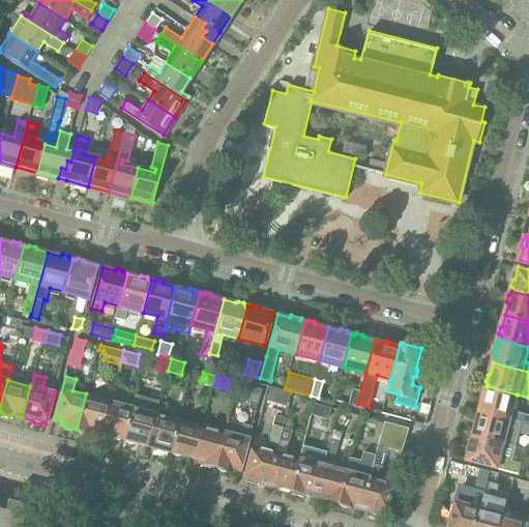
[(263,387),(252,385),(247,398),(259,400),(263,387)]
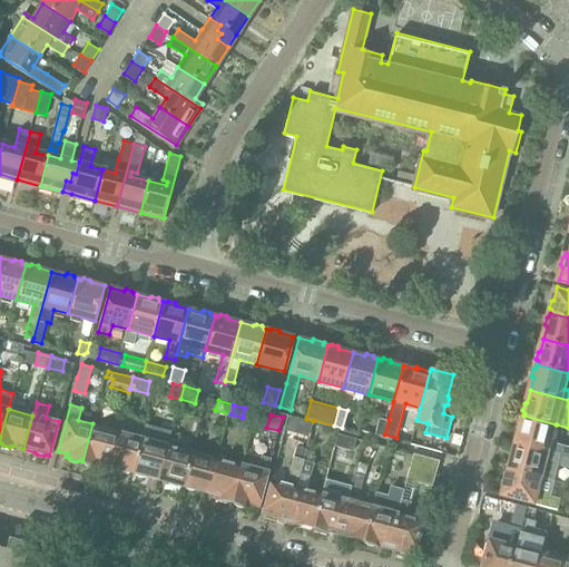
[(286,429),(308,436),(313,421),(306,419),(306,418),(291,414),(286,429)]
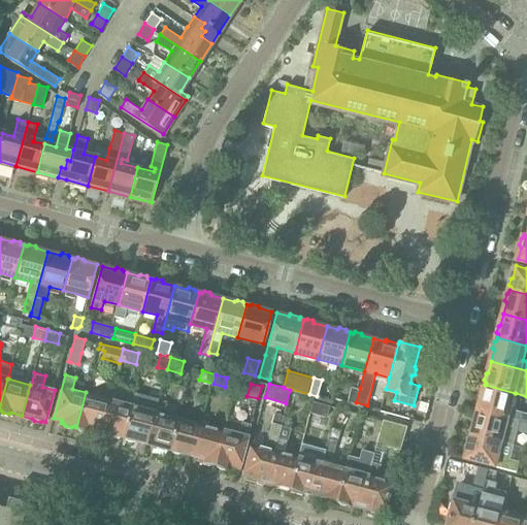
[(482,397),(479,408),(526,421),(526,412),(513,408),(511,407),(515,393),(485,385),(484,388),(482,389),(481,395),(482,397)]
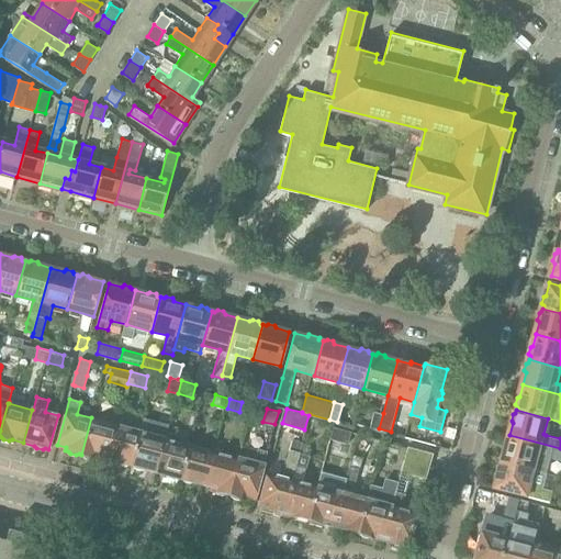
[(383,413),(374,411),(370,426),(379,429),(383,413)]
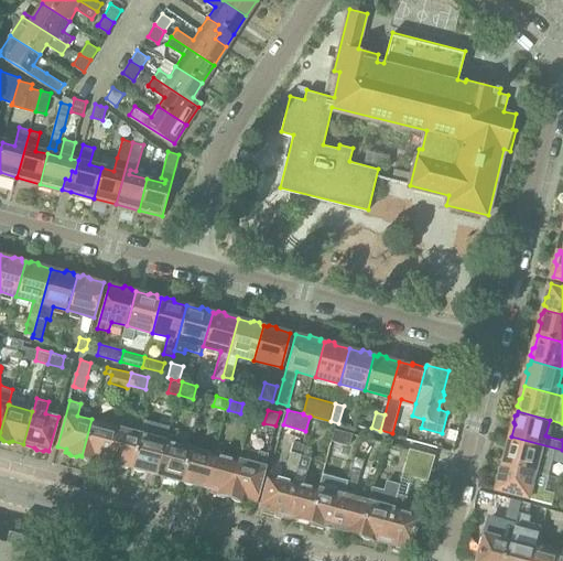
[(91,419),(82,456),(85,457),(87,460),(93,461),(96,460),(98,461),(99,457),(107,460),(117,425),(91,419)]
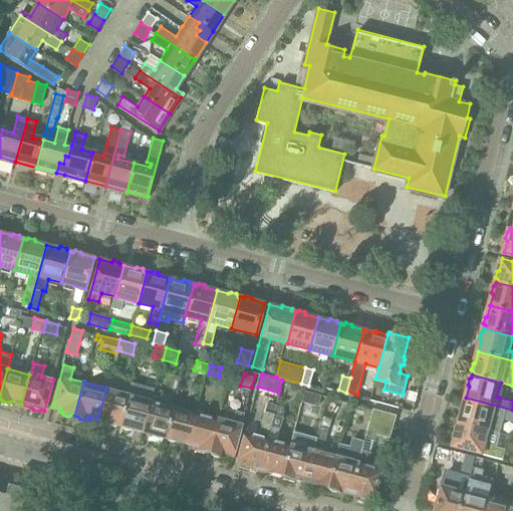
[(129,394),(120,425),(122,426),(124,428),(130,429),(133,428),(143,431),(154,391),(155,391),(155,389),(132,381),(129,394)]
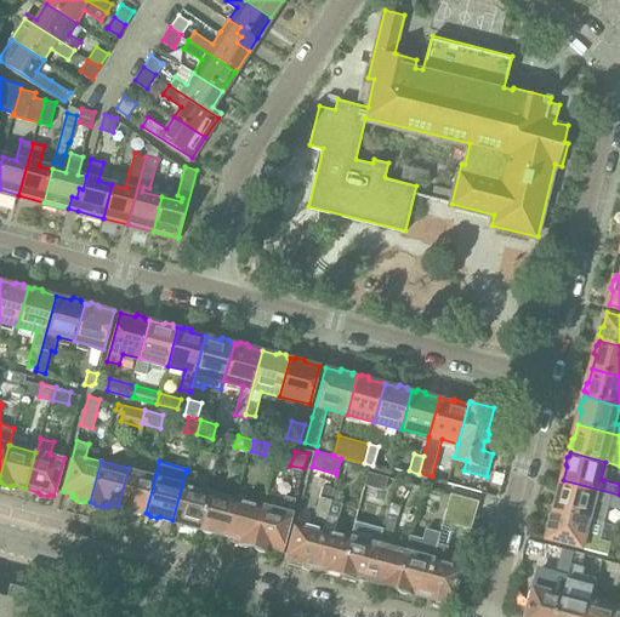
[(129,468),(118,506),(130,509),(134,512),(140,513),(143,513),(146,513),(155,475),(129,468)]
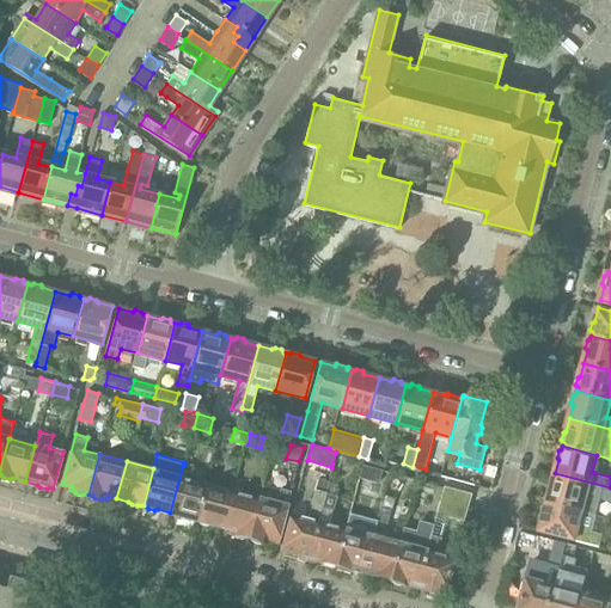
[(379,481),(384,468),(364,464),(360,477),(379,481)]
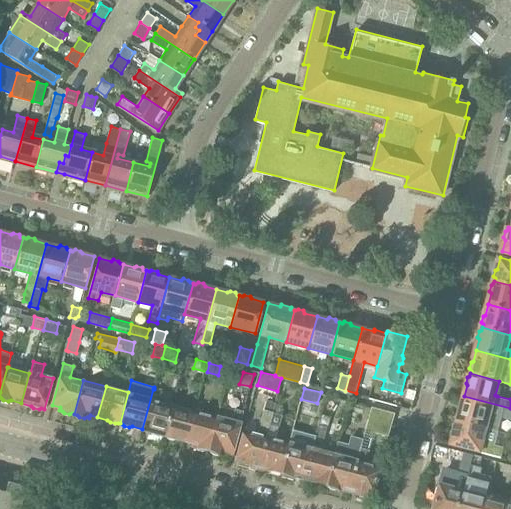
[(153,389),(142,429),(152,432),(154,434),(160,435),(162,434),(165,435),(173,404),(159,401),(162,391),(154,389),(153,389)]
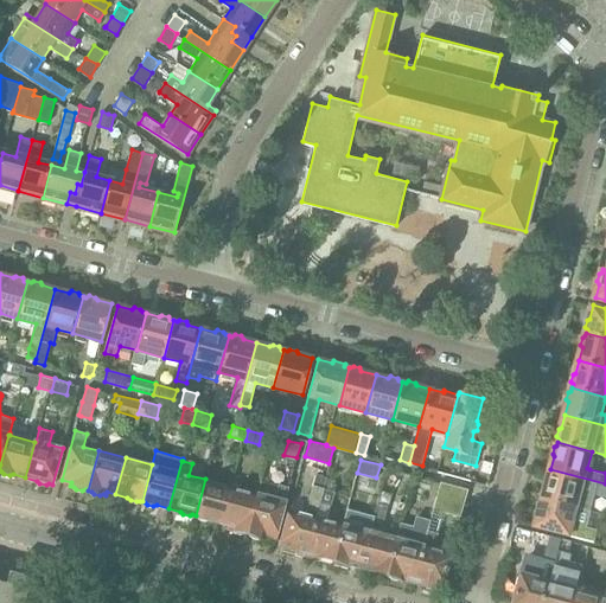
[(544,485),(542,492),(544,494),(543,496),(593,510),(597,494),(605,495),(605,483),(550,469),(547,482),(544,485)]
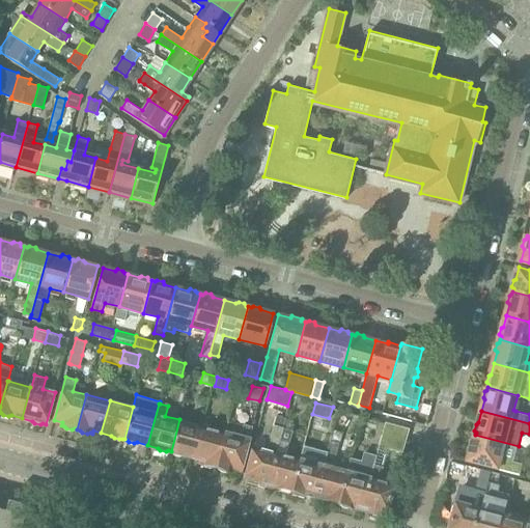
[(179,419),(171,451),(173,452),(175,454),(180,455),(184,454),(194,457),(202,425),(179,419)]
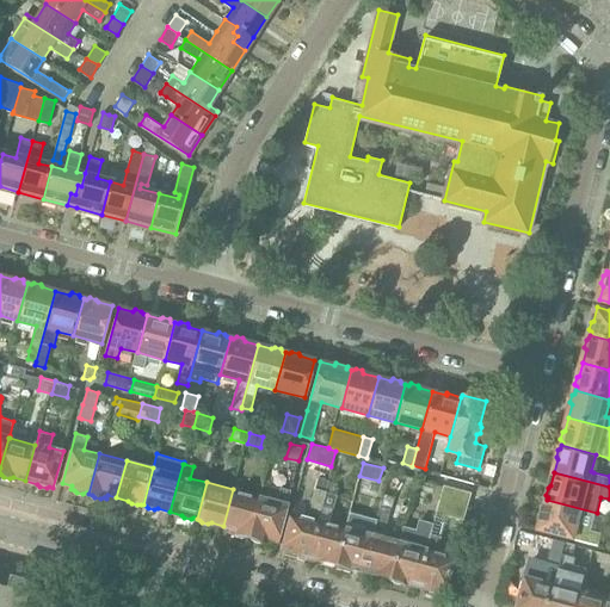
[(444,484),(439,497),(468,506),(472,491),(444,484)]
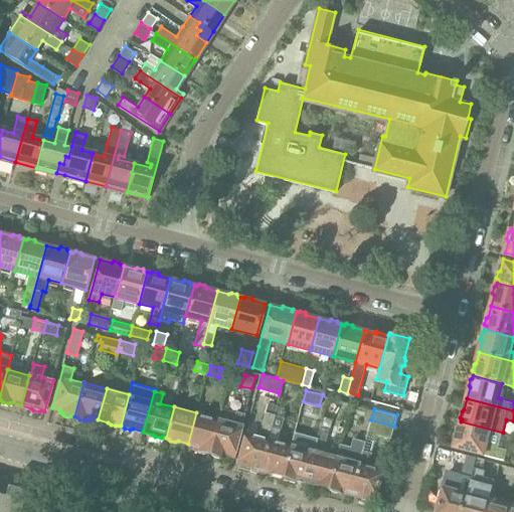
[(219,418),(210,453),(212,453),(214,455),(219,457),(222,456),(225,457),(226,454),(234,456),(245,412),(236,410),(233,422),(219,418)]
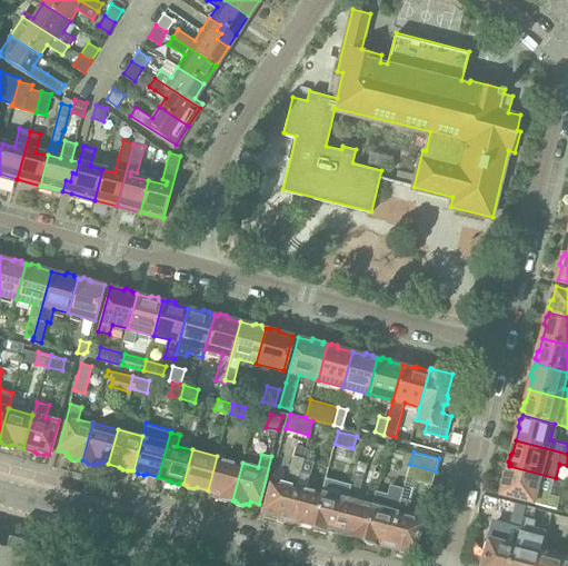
[(271,477),(262,512),(266,513),(265,516),(277,518),(277,516),(288,519),(305,458),(294,455),(290,467),(291,467),(288,482),(271,477)]
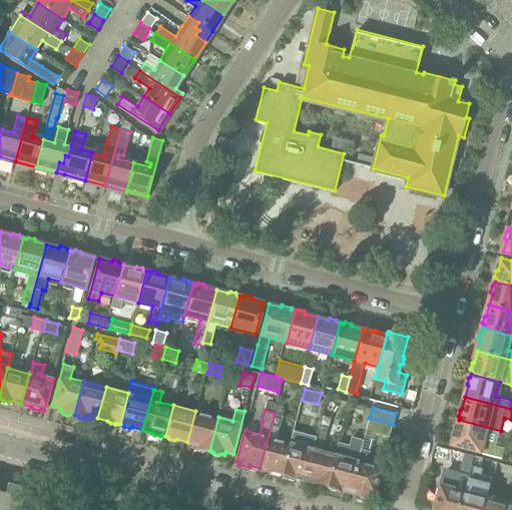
[(195,411),(187,442),(194,444),(194,447),(196,448),(198,450),(204,451),(206,450),(209,451),(218,417),(195,411)]
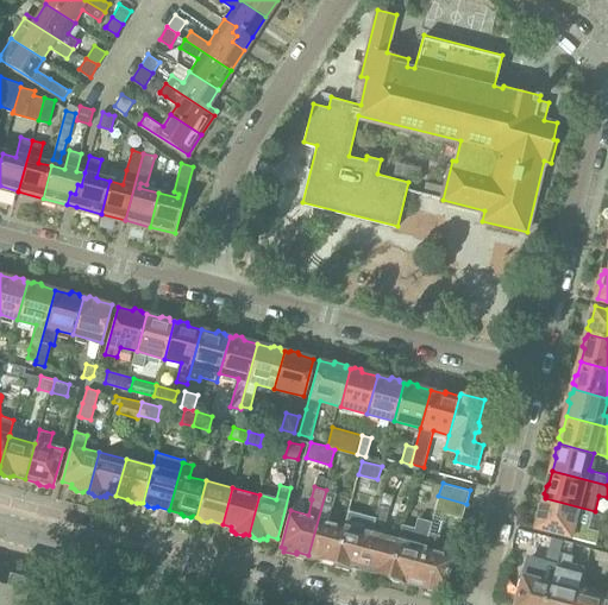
[(326,490),(308,555),(320,558),(323,560),(328,562),(332,561),(336,562),(345,524),(328,521),(337,492),(326,490)]
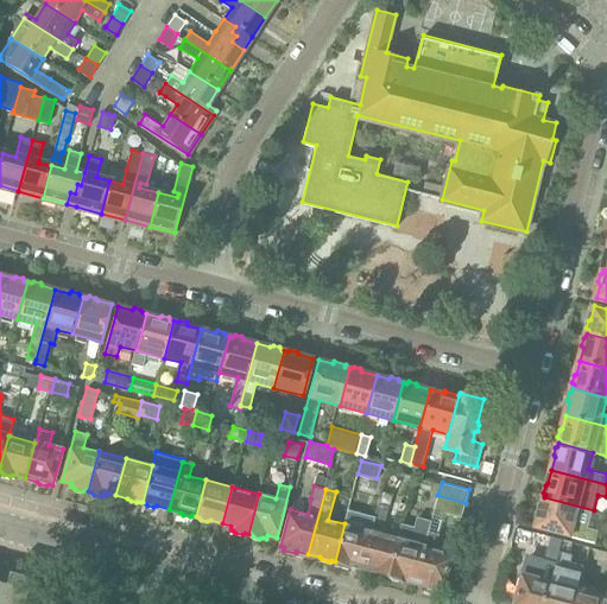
[(466,503),(437,495),(434,509),(462,517),(466,503)]
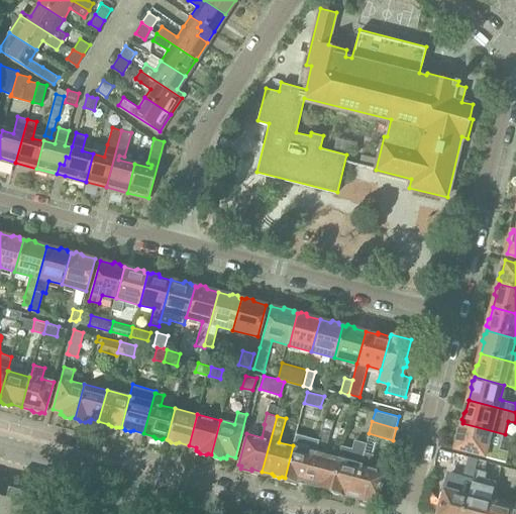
[(459,436),(456,447),(487,455),(507,461),(514,437),(505,434),(462,423),(462,426),(459,426),(457,435),(459,436)]
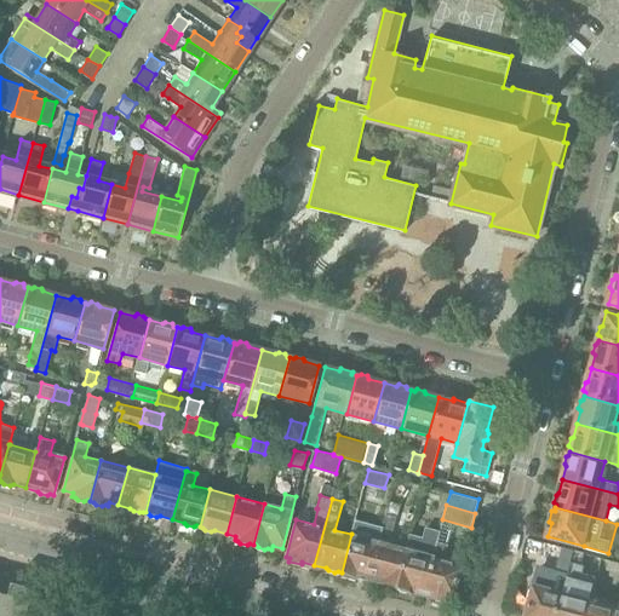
[(383,527),(368,580),(380,582),(383,585),(389,587),(393,586),(395,587),(406,550),(389,545),(397,517),(387,513),(383,527)]
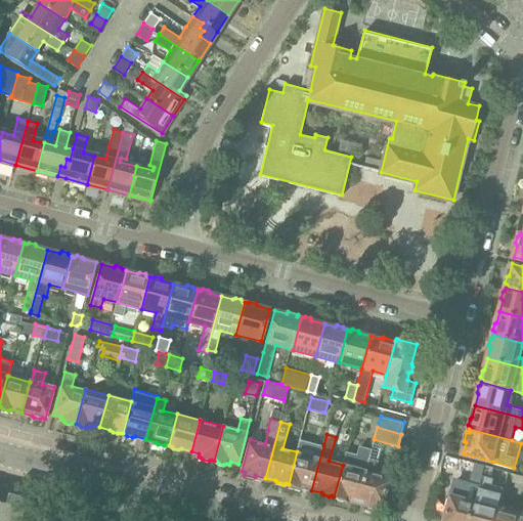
[(297,451),(289,484),(291,484),(290,486),(301,489),(301,487),(311,490),(323,445),(300,439),(297,451)]
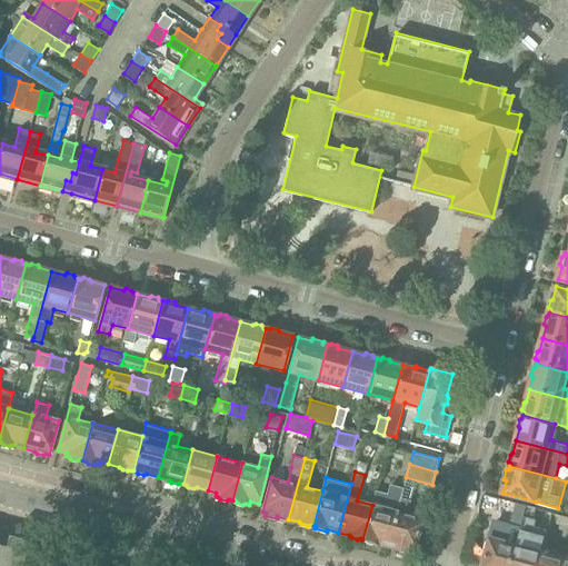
[(372,505),(362,539),(366,539),(368,542),(374,544),(377,543),(388,546),(400,497),(401,497),(404,488),(390,485),(388,494),(376,490),(372,505)]
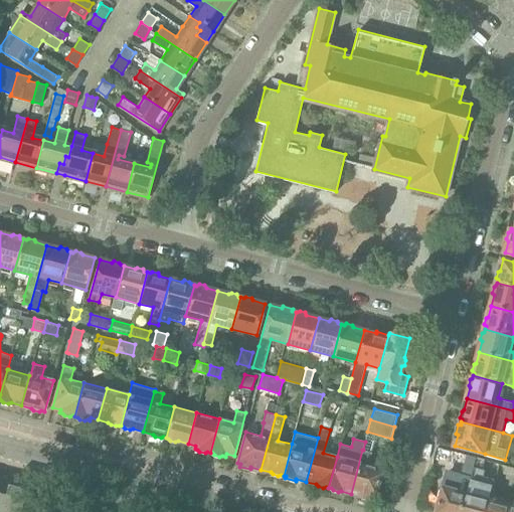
[(362,450),(351,494),(361,496),(363,498),(368,500),(371,499),(374,500),(374,498),(377,496),(376,493),(382,469),(368,465),(372,452),(363,450),(362,450)]
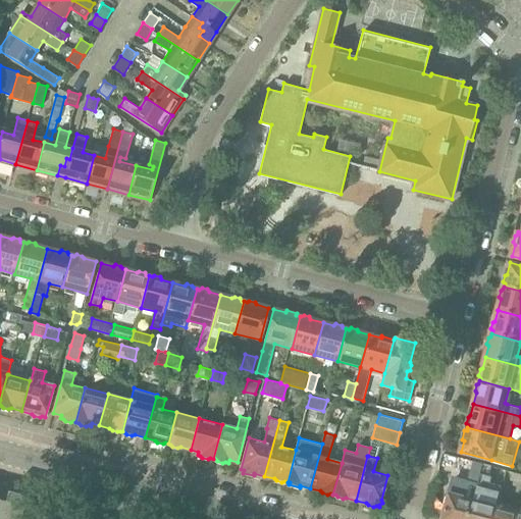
[(447,506),(443,518),(469,518),(484,463),(460,456),(456,472),(471,476),(465,498),(450,494),(450,495),(447,497),(446,503),(447,506)]
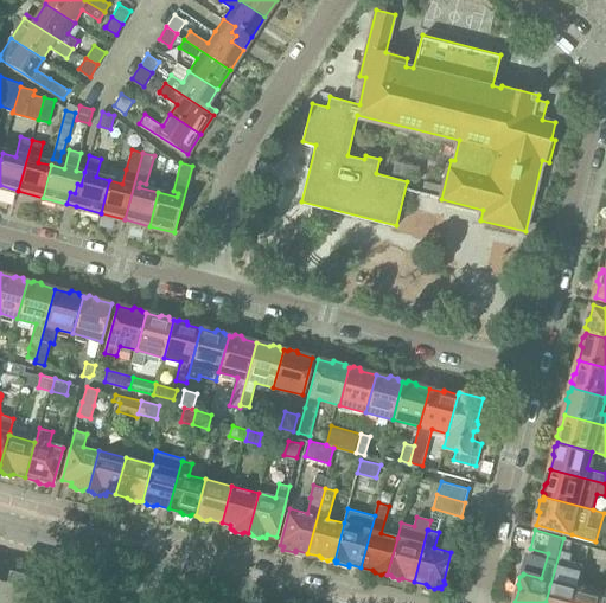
[(546,602),(575,602),(579,589),(586,564),(572,560),(574,552),(571,552),(573,540),(563,538),(546,602)]
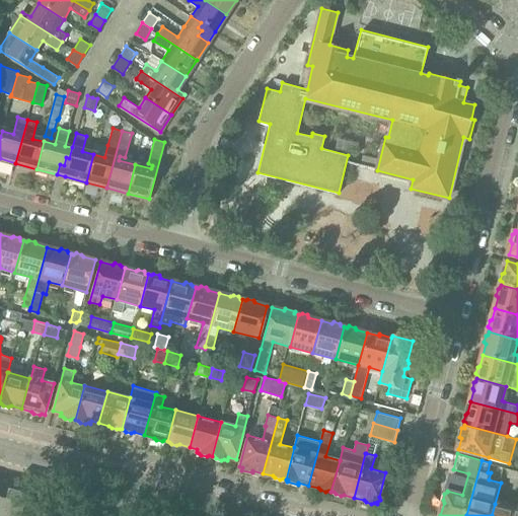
[(0,491),(0,515),(14,515),(21,494),(7,490),(6,493),(0,491)]
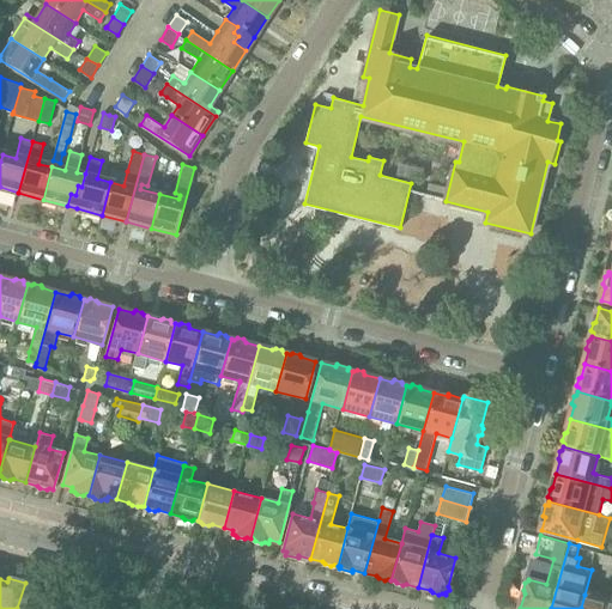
[(585,595),(581,608),(610,608),(611,606),(611,602),(601,598),(585,595)]
